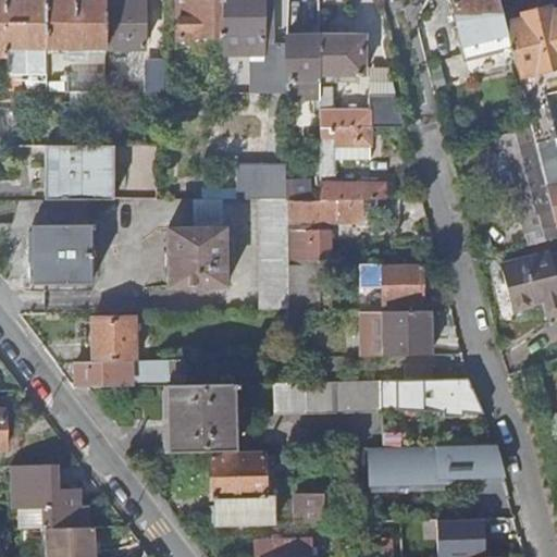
[(46,0),(0,0),(0,57),(4,58),(4,56),(11,56),(11,49),(46,49),(46,0)]
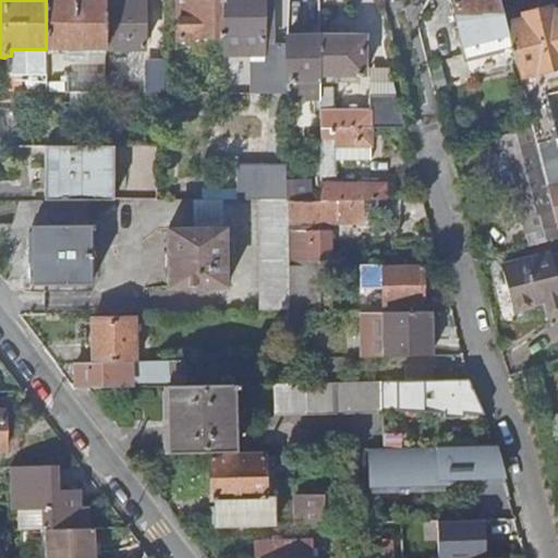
[(105,0),(46,0),(46,49),(69,49),(69,57),(82,57),(82,49),(105,49),(105,0)]
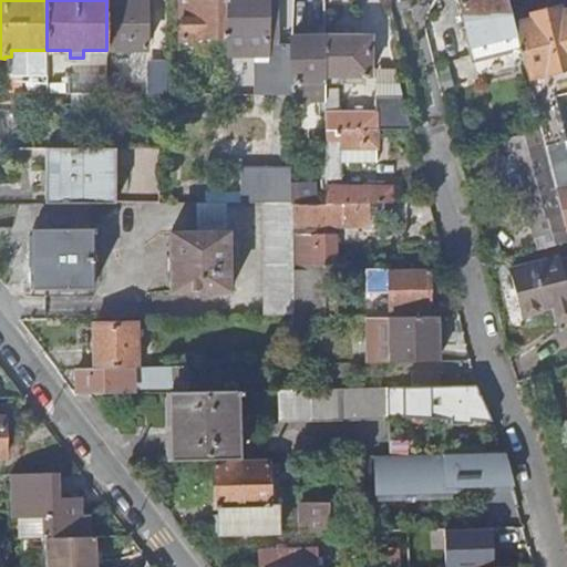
[(106,0),(106,50),(106,52),(146,52),(145,0),(106,0)]
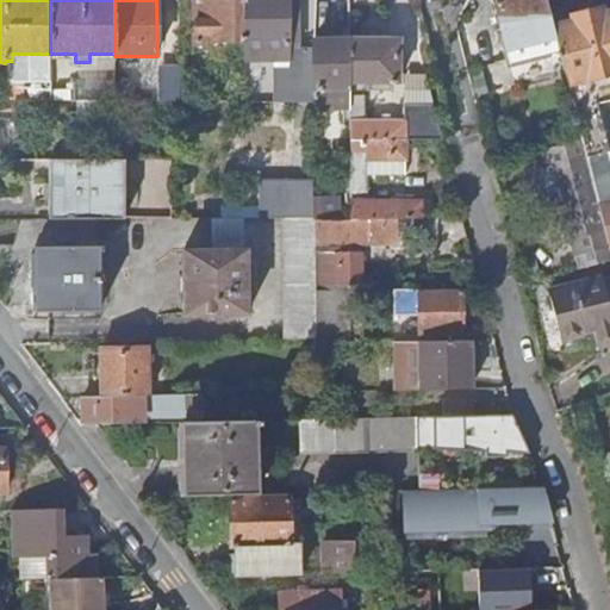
[(179,0),(179,32),(194,31),(194,44),(219,45),(218,42),(243,42),(243,0),(179,0)]
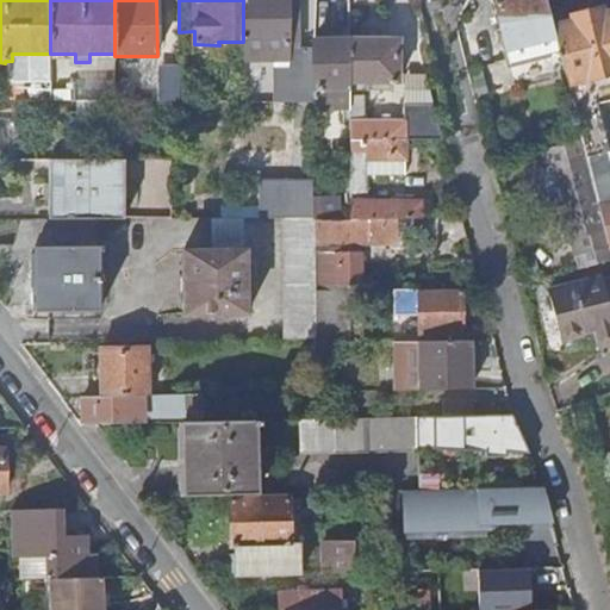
[(243,0),(243,42),(243,61),(272,60),(272,48),(287,48),(294,48),(294,0),(243,0)]
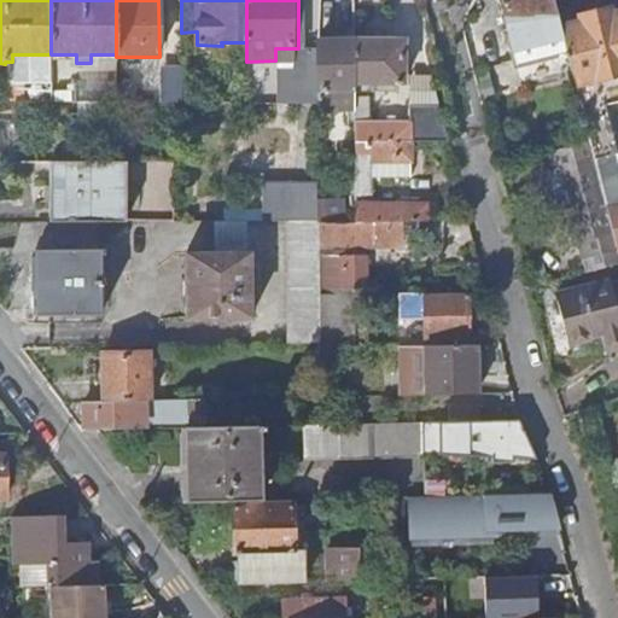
[(560,27),(553,0),(499,0),(516,66),(566,53),(560,27)]
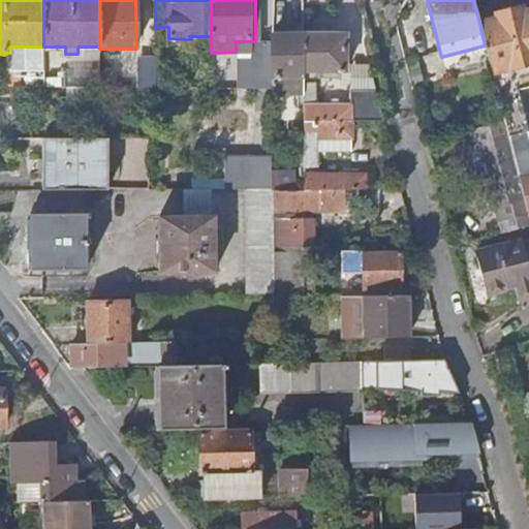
[(497,19),(479,23),(485,45),(505,127),(508,141),(528,215),(528,217),(528,115),(525,116),(519,90),(528,88),(528,10),(521,12),(520,8),(496,13),(497,19)]
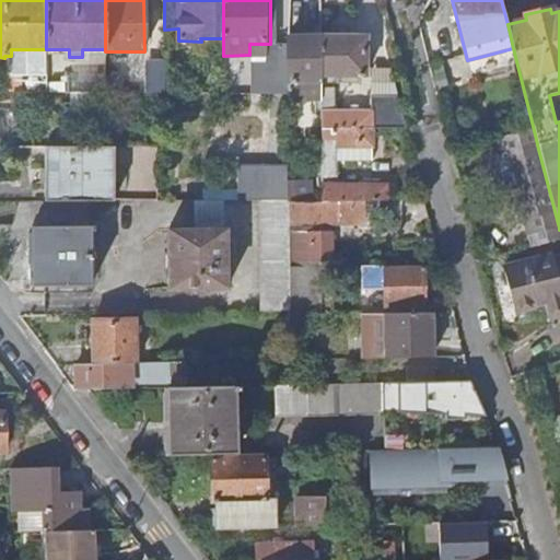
[(321,94),(319,38),(288,38),(289,62),(289,94),(321,94)]
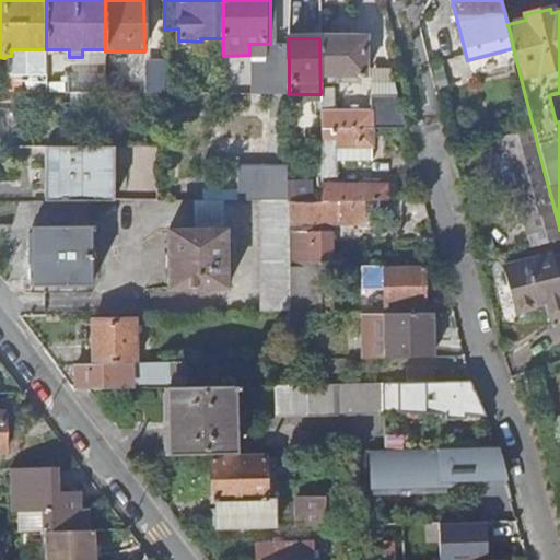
[(372,129),(406,129),(397,97),(371,97),(370,113),(333,112),(333,76),(370,76),(371,54),(373,54),(373,45),(364,45),(364,38),(321,38),(319,38),(321,94),(321,129),(372,129)]
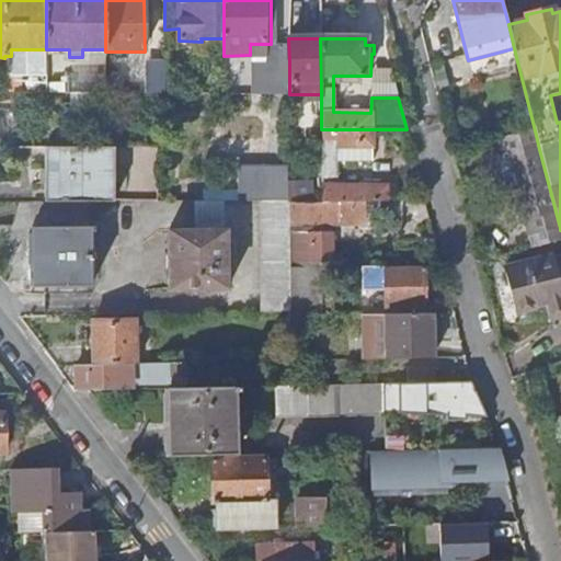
[(265,55),(264,44),(250,44),(250,55),(265,55)]
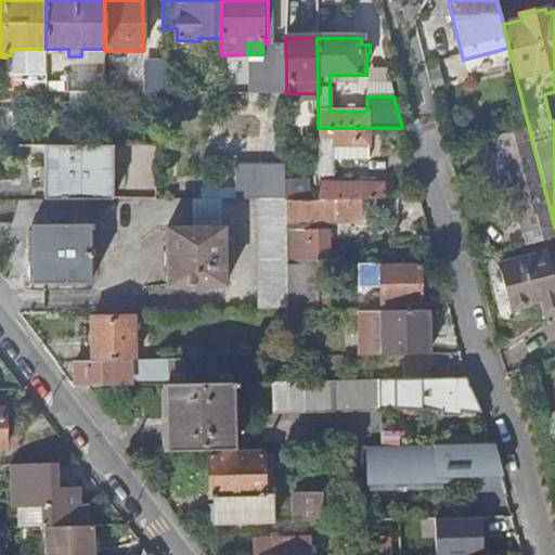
[(258,93),(280,93),(280,62),(259,62),(258,93)]
